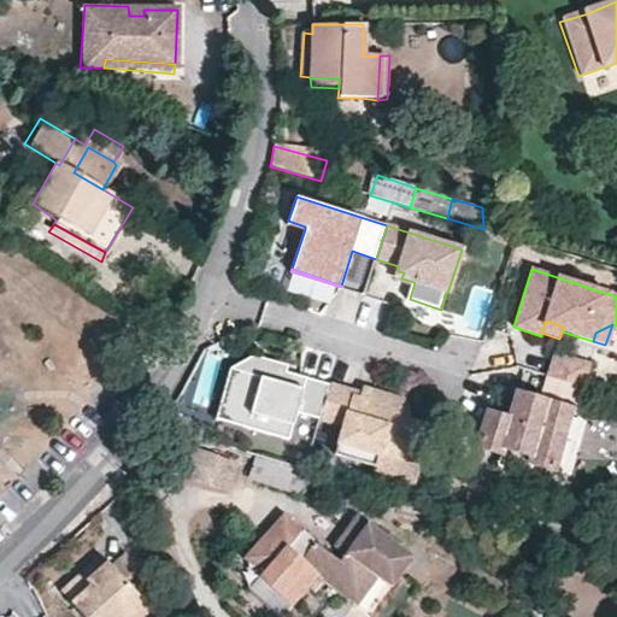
[(582,387),(589,364),(554,353),(547,376),(582,387)]
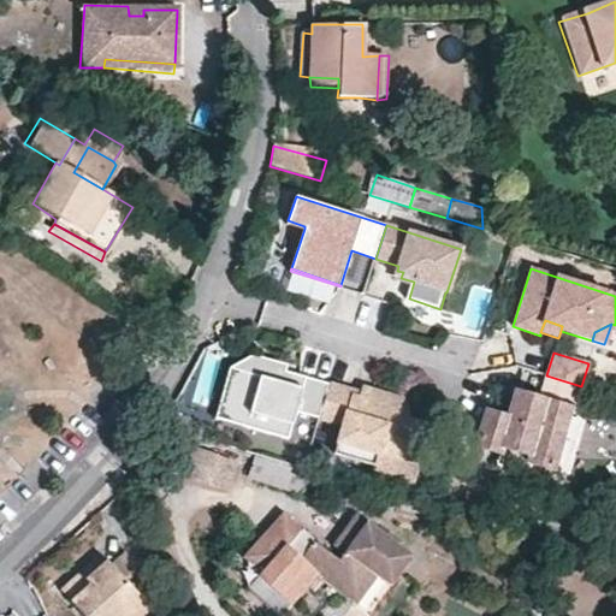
[(319,419),(329,384),(304,377),(303,383),(284,377),(285,371),(288,363),(254,354),(229,367),(217,408),(235,413),(231,424),(311,448),(319,419)]
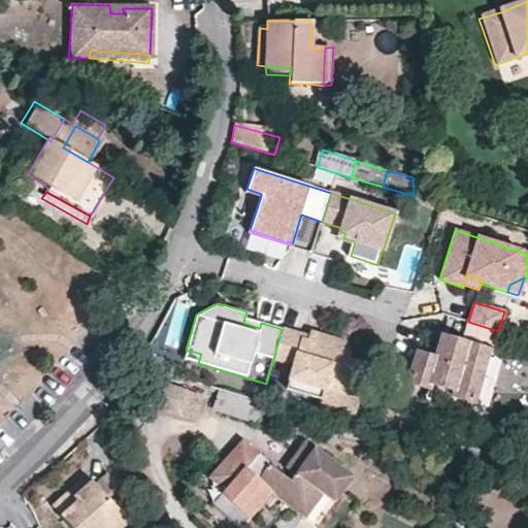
[(260,328),(261,323),(244,318),(243,323),(260,328)]
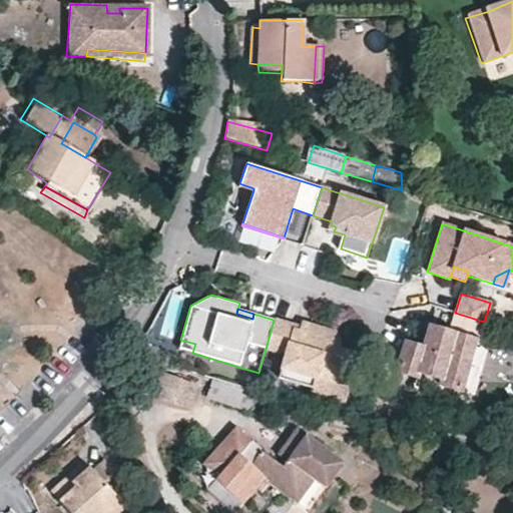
[(357,355),(338,349),(336,333),(301,323),(300,327),(298,332),(293,331),(294,326),(274,320),(266,349),(285,354),(278,379),(311,388),(314,376),(348,386),(357,355)]
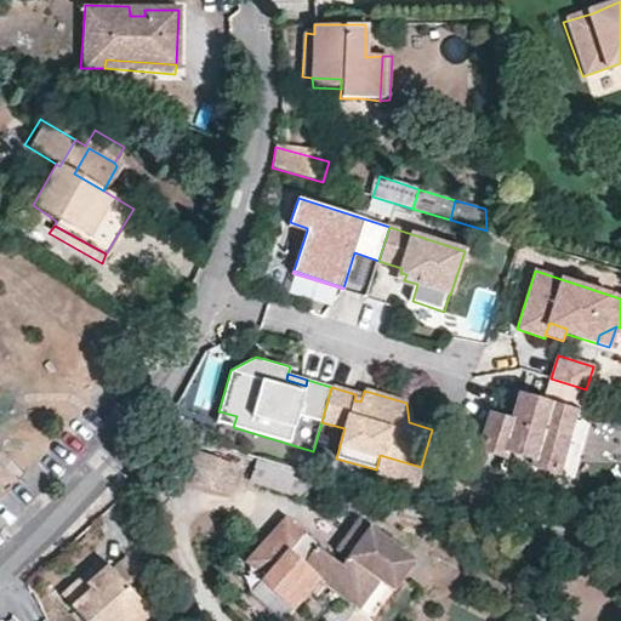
[(520,396),(513,420),(490,415),(479,450),(503,456),(507,451),(536,459),(534,466),(556,472),(574,411),(520,396)]
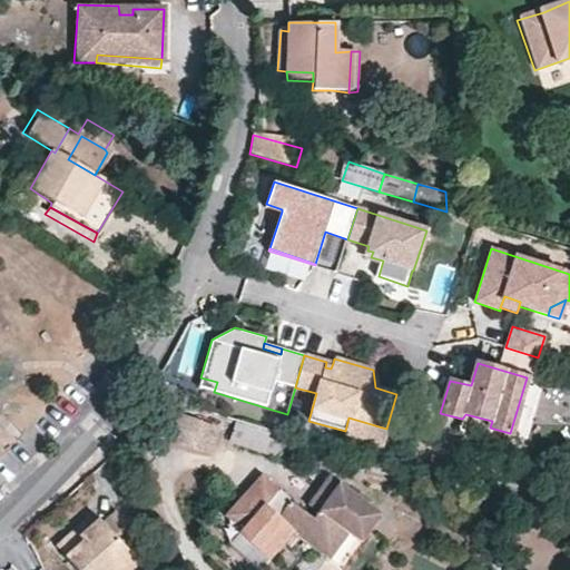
[(214,392),(217,382),(200,377),(197,387),(214,392)]
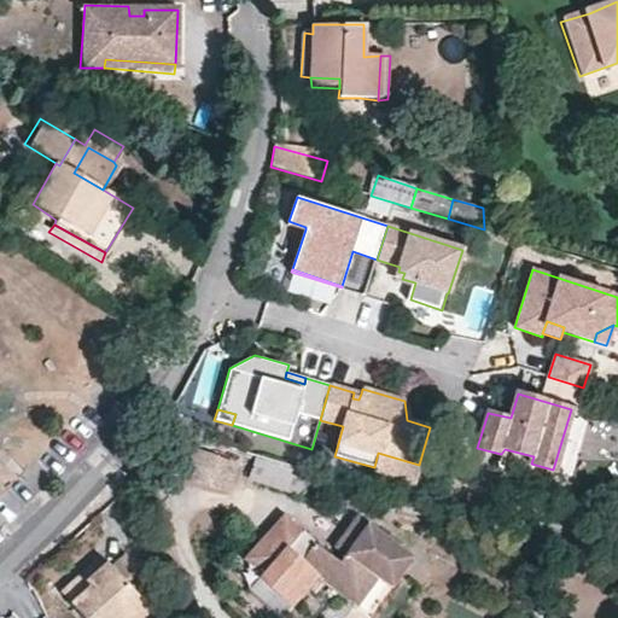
[(176,443),(165,472),(200,483),(227,494),(237,465),(176,443)]
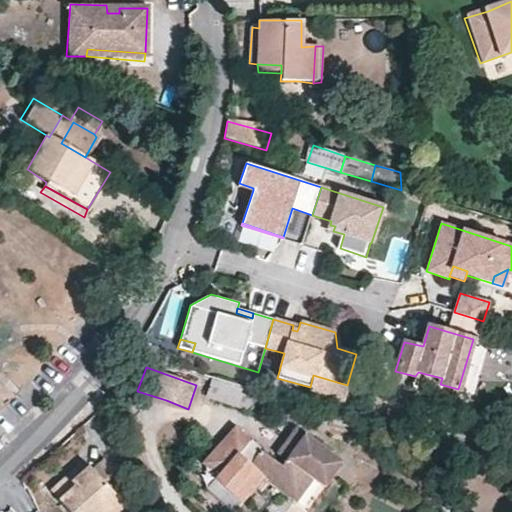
[(342,402),(347,385),(313,375),(310,387),(308,392),(342,402)]
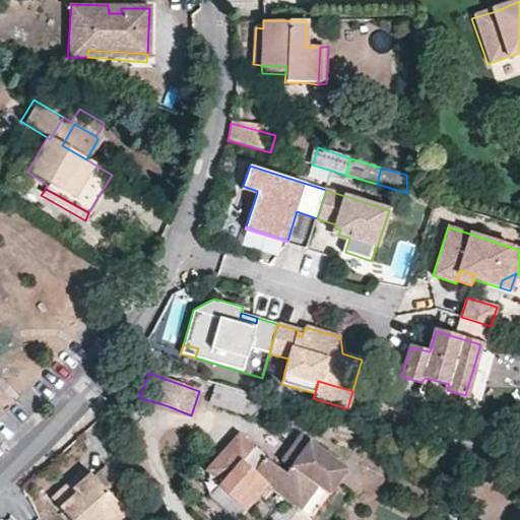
[(254,408),(258,398),(215,386),(209,404),(217,406),(233,411),(252,417),(254,408)]
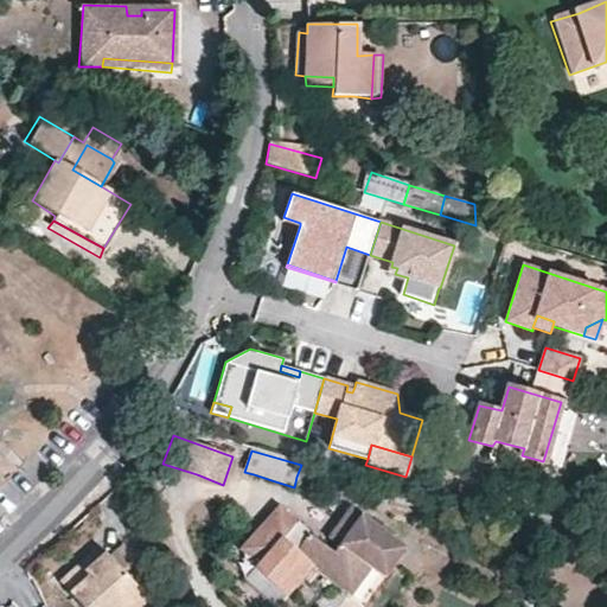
[(287,594),(300,576),(306,579),(328,550),(279,510),(249,541),(264,556),(259,563),(255,568),(282,592),(287,594)]
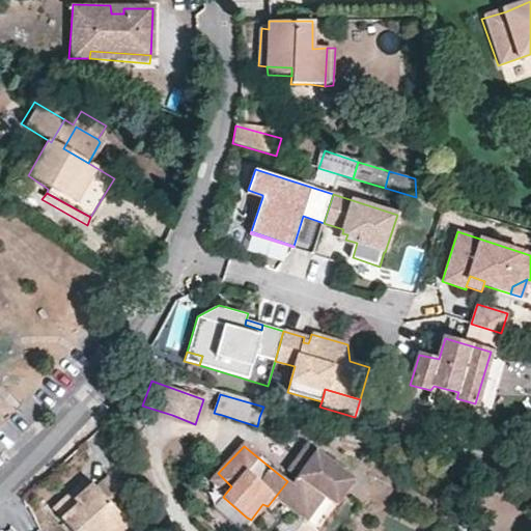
[(307,446),(296,459),(305,467),(294,479),(290,483),(287,481),(274,499),(294,515),(304,504),(313,511),(323,500),(333,509),(344,496),(339,492),(348,480),(307,446)]
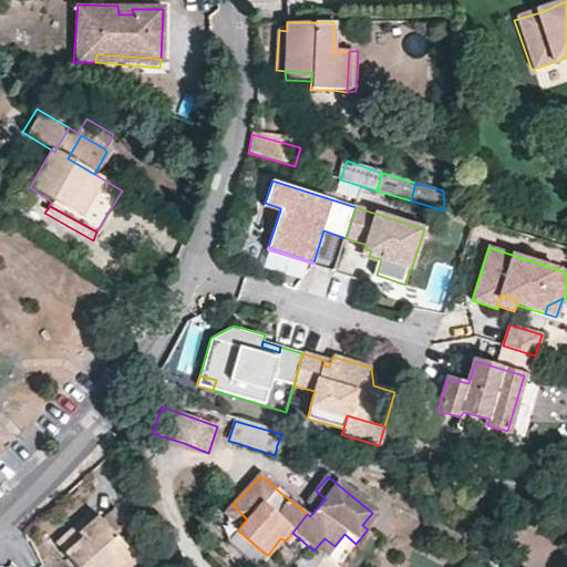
[(326,498),(316,491),(308,501),(310,508),(313,512),(326,498)]
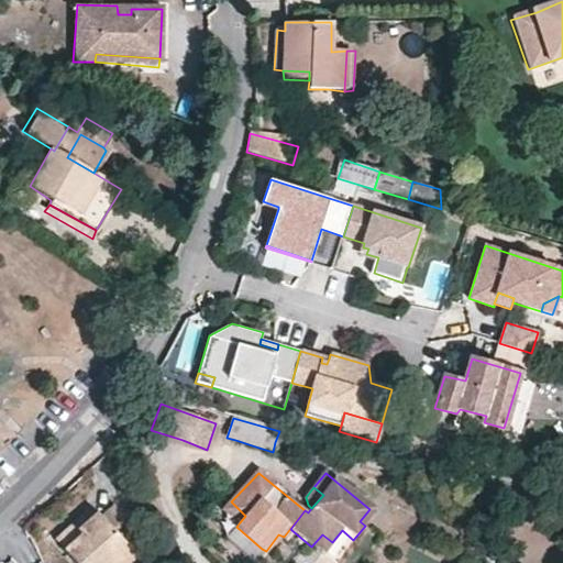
[(223,509),(229,515),(240,522),(245,516),(231,501),(223,509)]
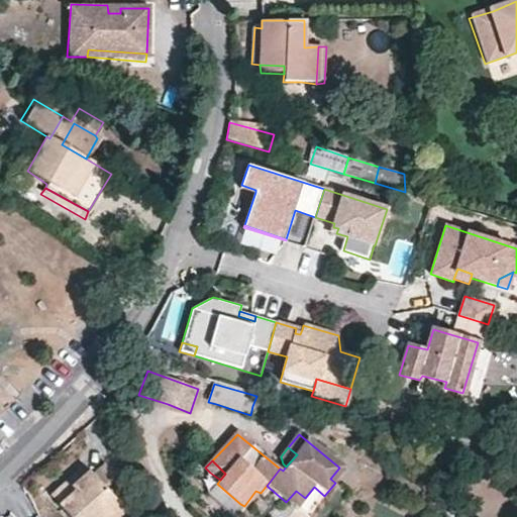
[(58,505),(75,492),(70,487),(89,471),(83,464),(49,495),(58,505)]
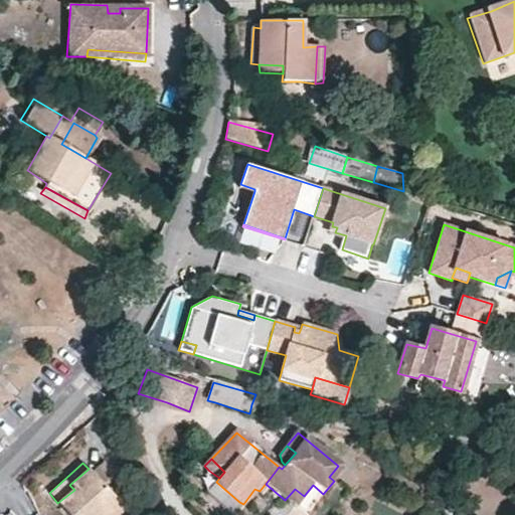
[(57,503),(68,514),(107,514),(120,504),(119,504),(112,496),(124,485),(104,463),(93,473),(89,469),(69,485),(74,490),(57,503)]
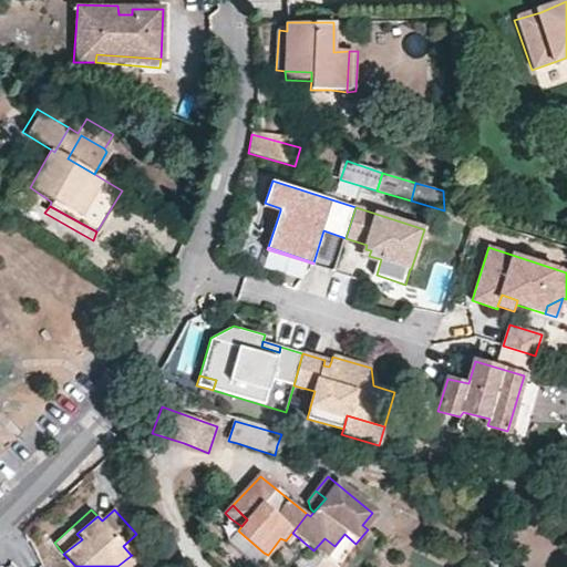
[(378,517),(372,513),(362,525),(368,529),(378,517)]
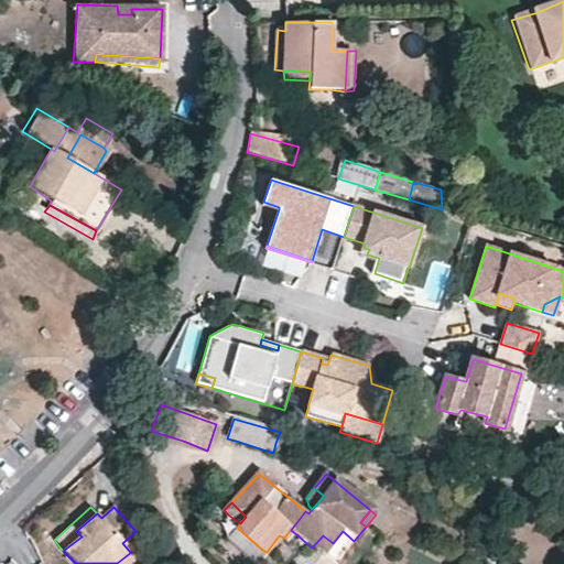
[(237,528),(227,539),(253,561),(262,550),(237,528)]
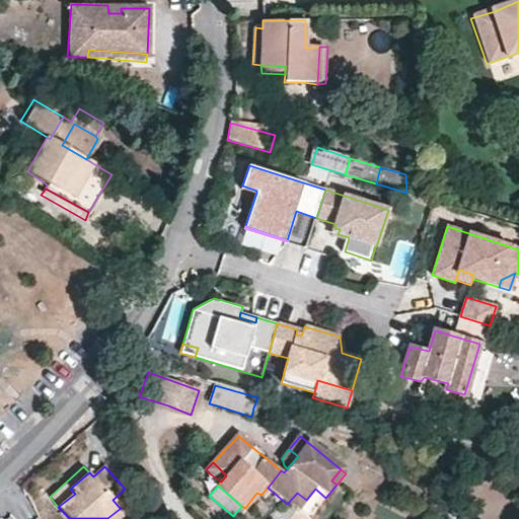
[(297,493),(287,504),(297,512),(306,500),(297,493)]
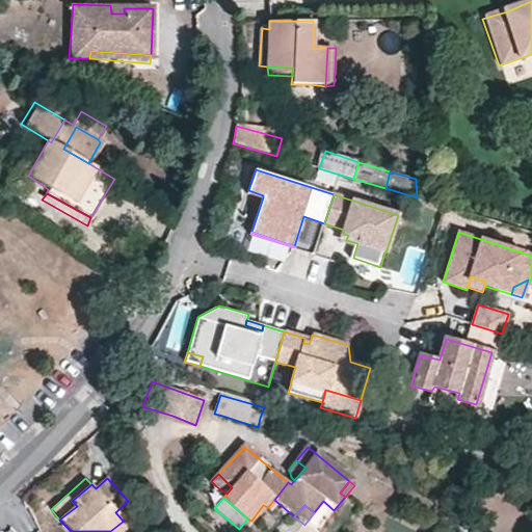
[(110,531),(123,531),(129,527),(124,521),(110,531)]
